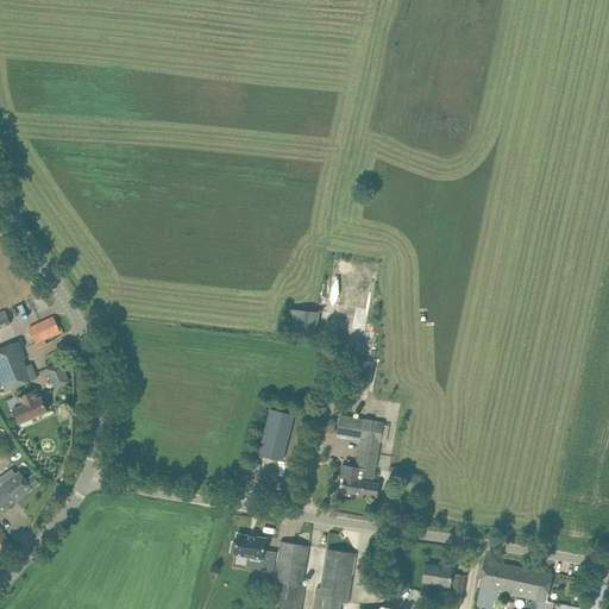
[(292,307),(289,330),(320,333),(322,311),(292,307)]
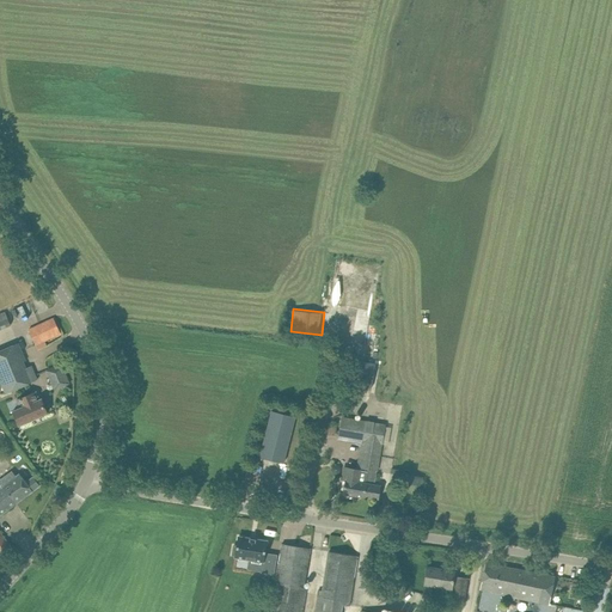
[(8,311),(0,313),(0,330),(13,325),(8,311)]
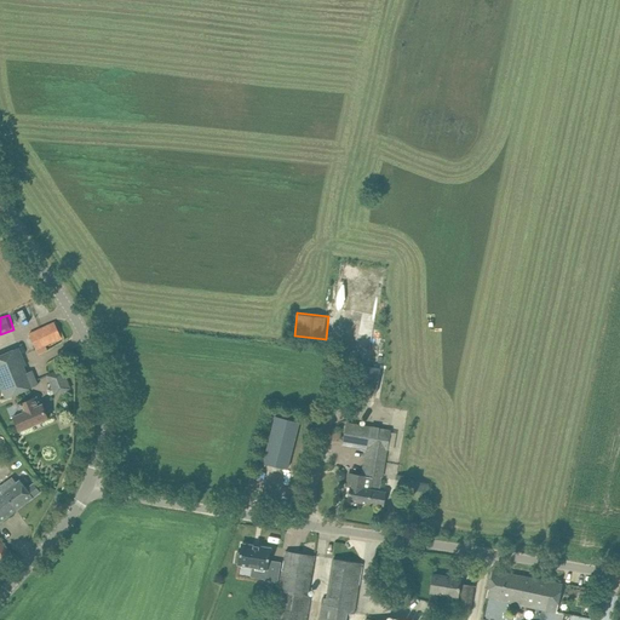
[(29,334),(35,349),(61,338),(55,322),(29,334)]
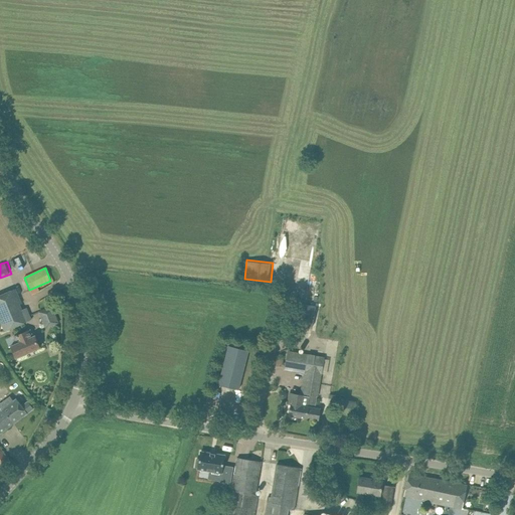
[(0,296),(0,320),(4,330),(28,321),(23,309),(21,310),(19,305),(21,304),(15,290),(0,296)]
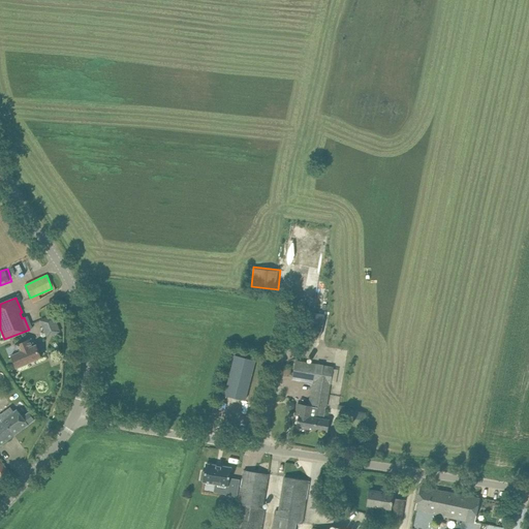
[(53,314),(39,319),(44,332),(50,329),(53,336),(61,332),(53,314)]
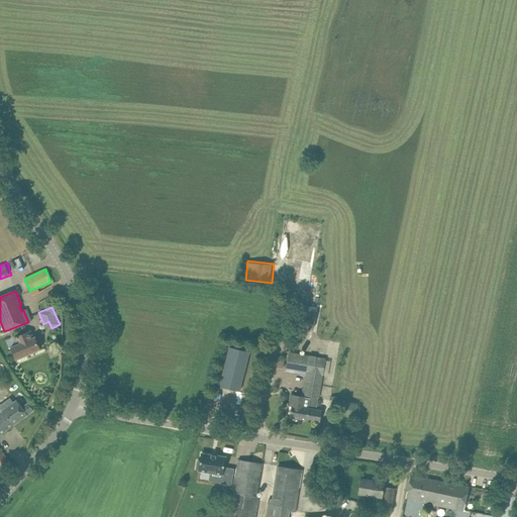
[(11,347),(16,359),(39,349),(34,337),(32,338),(30,331),(13,338),(16,345),(11,347)]
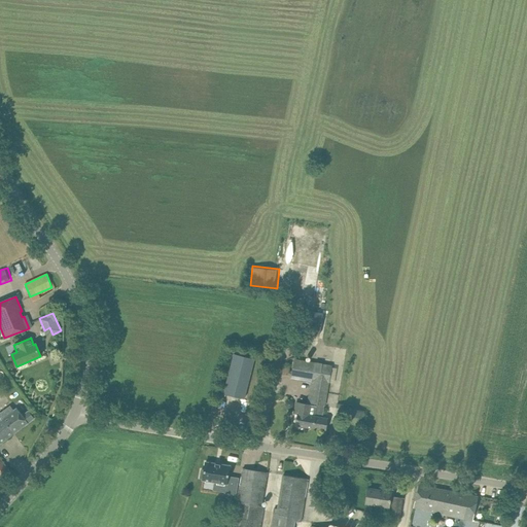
[(254,358),(234,353),(223,394),(244,399),(254,358)]
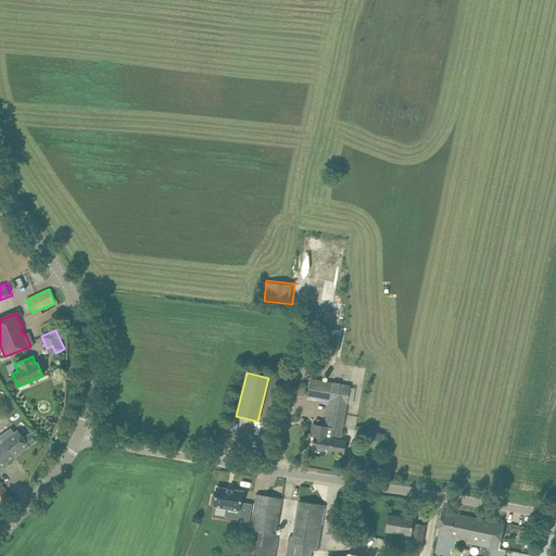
[(327,425),(335,427),(341,428),(342,428),(350,386),(321,381),(318,400),(330,402),(327,425)]
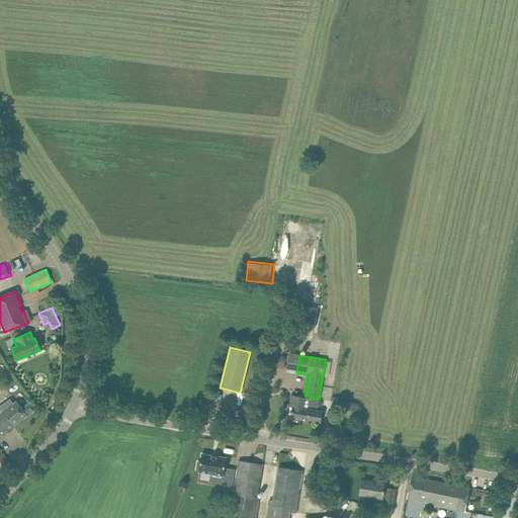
[(318,399),(312,398),(310,408),(303,407),(304,398),(295,397),(294,402),(290,401),(289,406),(292,407),(290,418),(320,423),(322,412),(316,411),(318,399)]
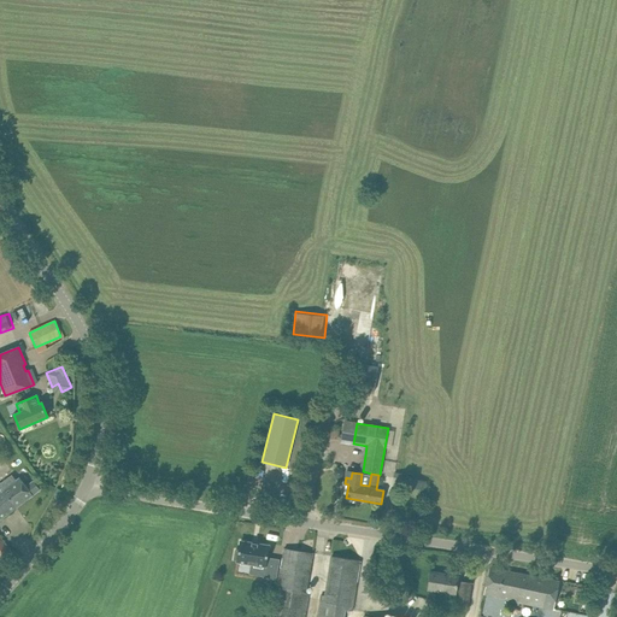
[(34,481),(27,486),(19,477),(16,480),(12,475),(0,483),(0,492),(6,501),(0,506),(6,515),(40,489),(34,481)]
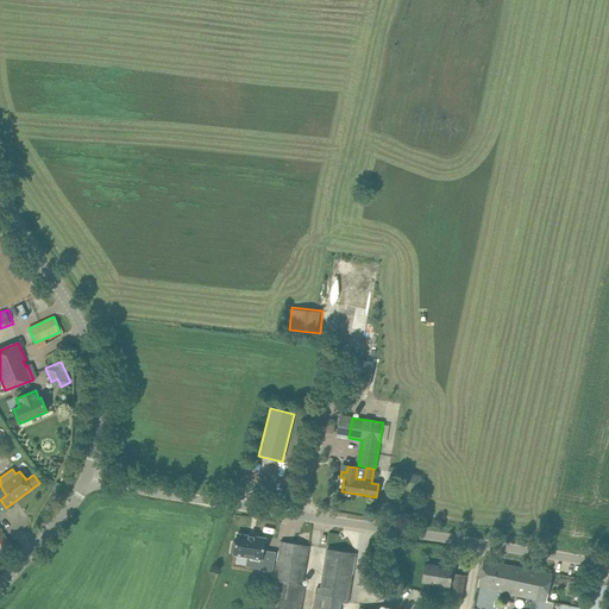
[(393,471),(391,479),(419,484),(420,476),(393,471)]
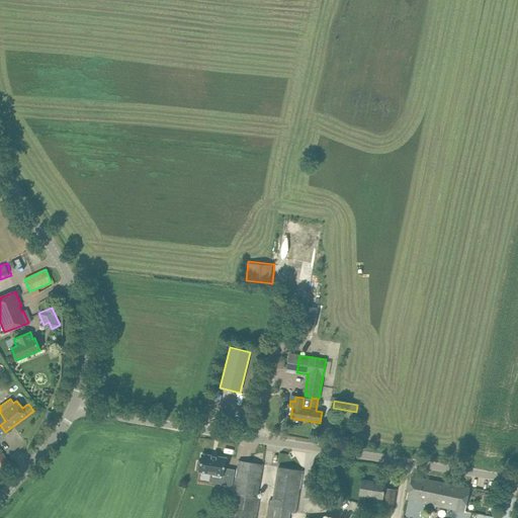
[(0,471),(10,464),(0,450),(0,471)]
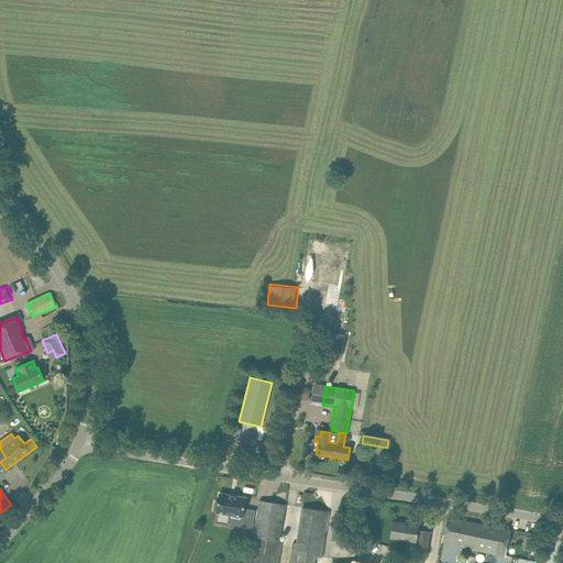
[(218,503),(214,503),(213,510),(217,511),(217,512),(242,517),(240,527),(252,529),(255,510),(243,509),(245,498),(235,496),(230,495),(229,496),(219,494),(218,503)]
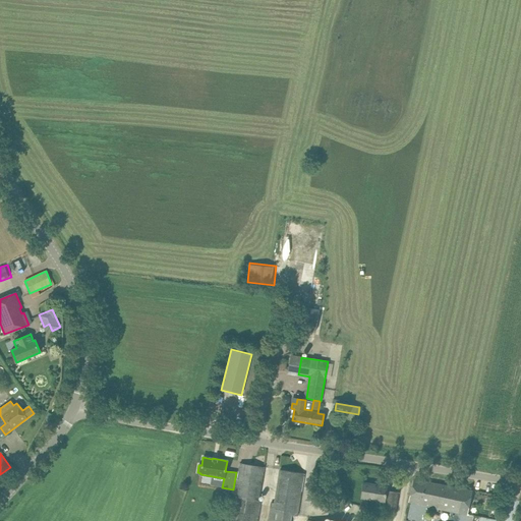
[(234,512),(232,520),(256,520),(258,516),(262,502),(258,501),(264,467),(240,463),(234,497),(237,498),(234,512)]
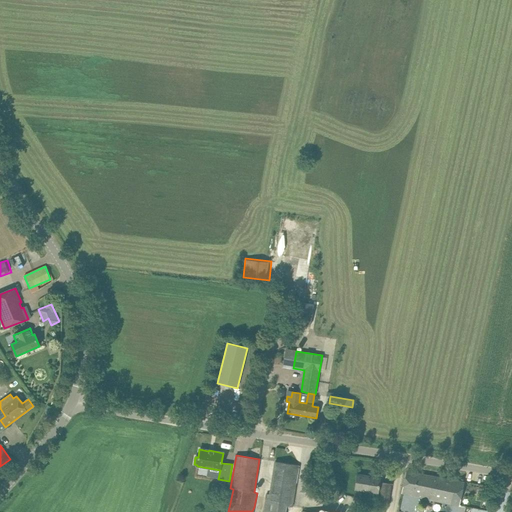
[(285,511),(287,503),(293,504),(299,465),(275,461),(269,499),(265,498),(262,511),(285,511)]
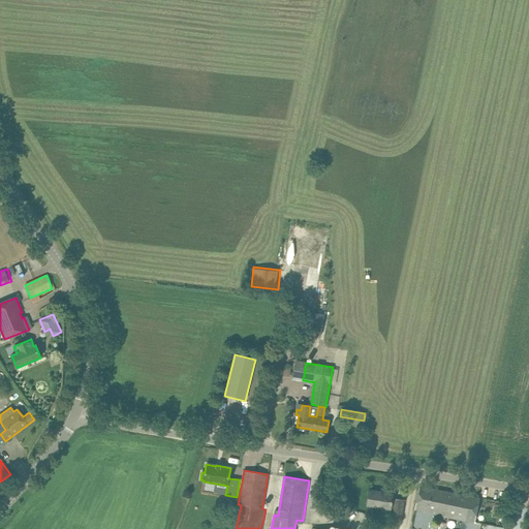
[(437,503),(439,492),(421,488),(416,509),(441,515),(443,504),(437,503)]
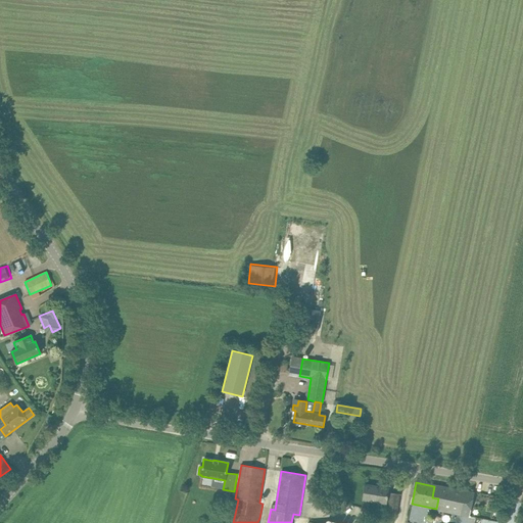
[(388,489),(365,485),(363,500),(386,504),(388,489)]
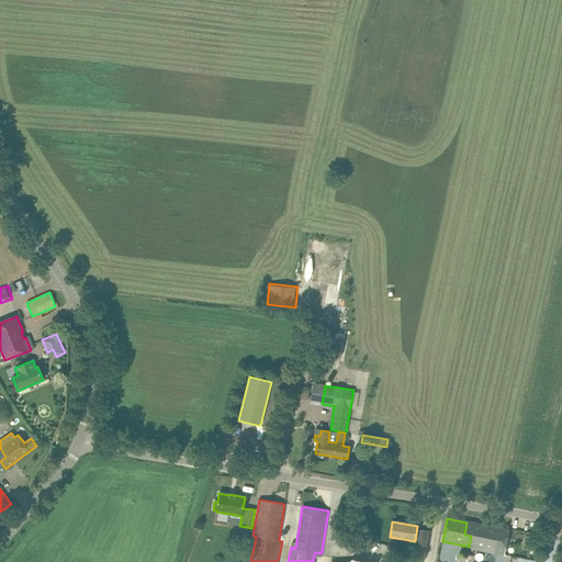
[(504,554),(506,541),(508,530),(467,523),(464,535),(471,536),(469,547),(504,554)]
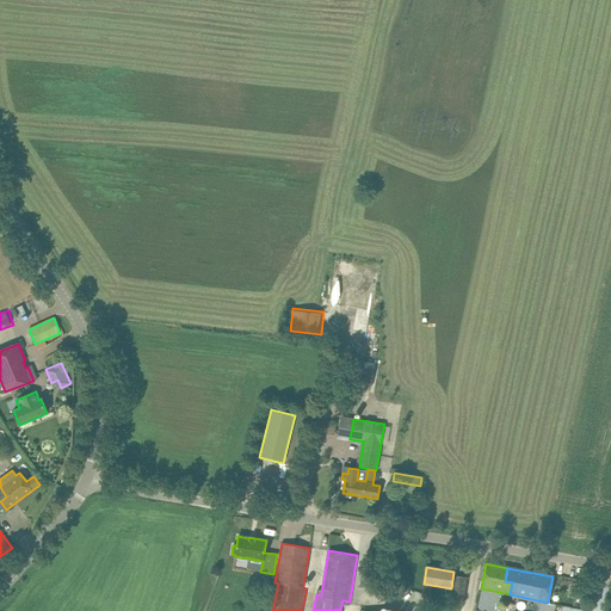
[(468,578),(456,576),(452,599),(456,599),(455,604),(463,606),(468,578)]
